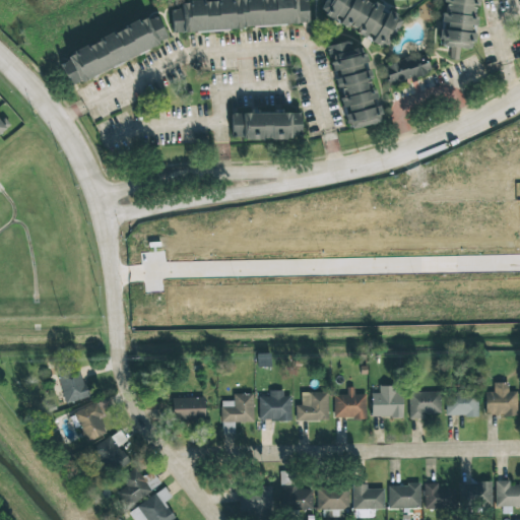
[(169,7),(179,7),(179,2),(186,2),(186,0),(302,0),(302,1),(305,1),(306,21),(243,26),(240,27),(171,34),(169,7)]
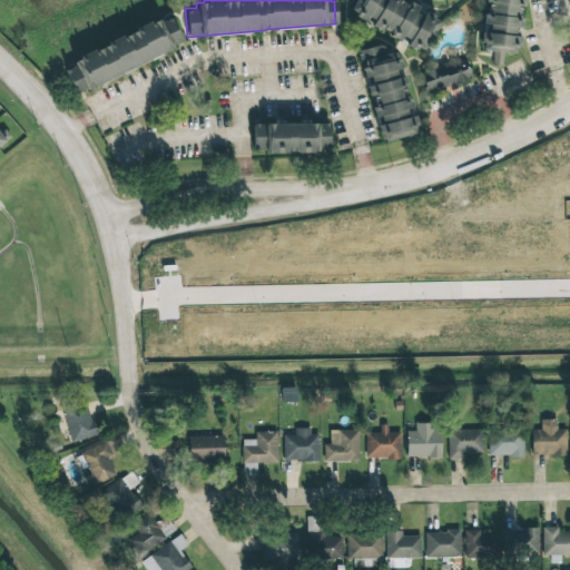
[(351,9),(352,8),(351,7),(354,1),(355,1),(355,0),(396,0),(408,6),(409,2),(418,7),(414,15),(421,18),(425,11),(433,16),(432,19),(438,22),(423,51),(418,48),(415,50),(406,45),(409,40),(402,37),(399,41),(386,35),(389,31),(382,27),(380,31),(371,26),(373,21),(366,17),(363,21),(354,17),(356,15),(351,9)]
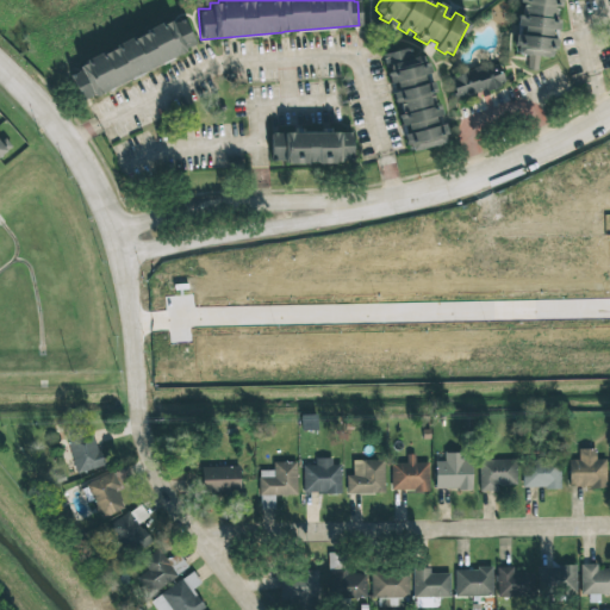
[(560,0),(559,7),(555,7),(554,20),(558,20),(556,30),(552,29),(549,39),(555,39),(555,50),(552,50),(551,57),(539,56),(536,69),(527,69),(528,56),(516,54),(517,45),(514,45),(515,35),(523,36),(523,26),(515,25),(516,14),(521,14),(522,2),(518,2),(518,0),(560,0)]
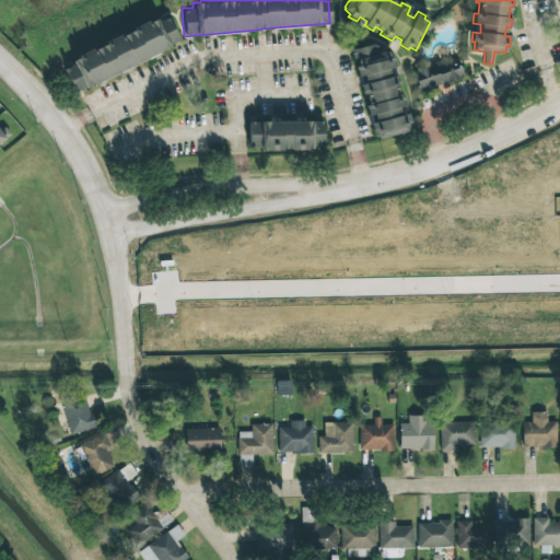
[(65,69),(73,65),(72,60),(78,58),(77,56),(91,48),(92,51),(106,44),(105,42),(120,34),(123,36),(133,30),(132,27),(146,21),(148,25),(150,24),(150,22),(155,19),(158,22),(167,18),(178,41),(170,45),(170,46),(93,85),(91,88),(89,88),(85,88),(84,88),(76,92),(65,69)]
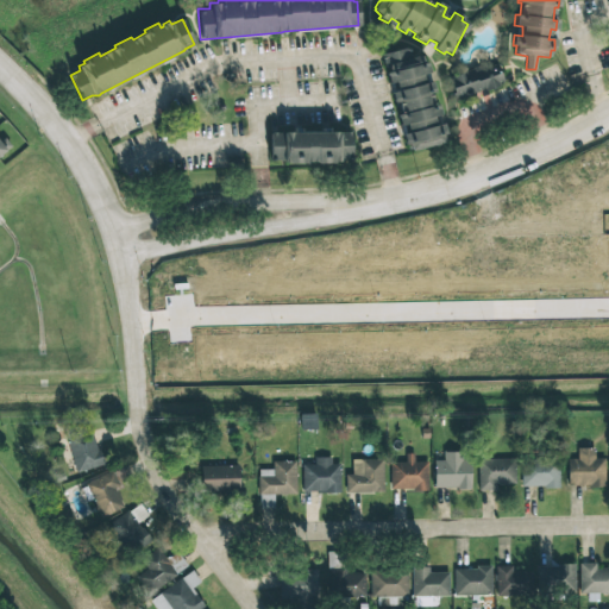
[(378,54),(408,44),(412,55),(420,52),(422,61),(426,60),(431,73),(422,75),(425,82),(432,80),(435,92),(429,93),(433,106),(437,105),(439,114),(433,117),(437,127),(441,125),(445,133),(440,135),(443,140),(412,150),(409,142),(405,143),(402,136),(409,133),(406,123),(400,124),(399,117),(405,114),(401,101),(394,102),(390,93),(396,90),(394,82),(387,85),(383,71),(388,70),(387,67),(383,68),(378,54)]
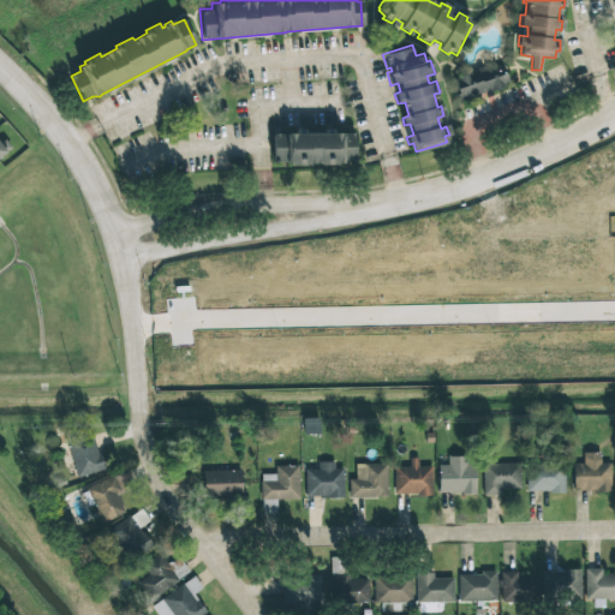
[(491,91),(505,87),(503,85),(509,83),(502,63),(497,64),(496,61),(476,67),(477,70),(454,77),(458,88),(457,88),(458,94),(457,94),(458,100),(489,90),(491,91)]
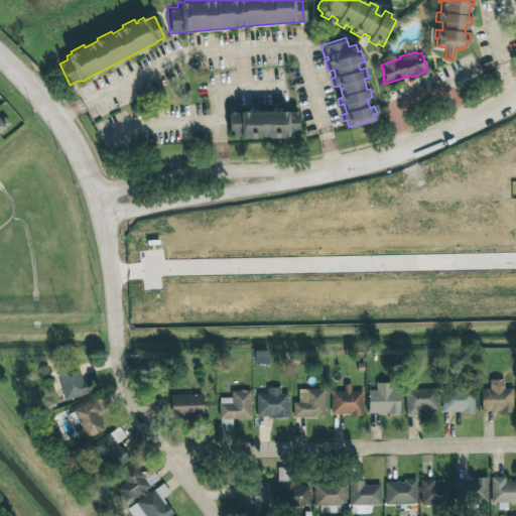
[(228,112),(247,112),(246,109),(256,109),(256,111),(270,111),(270,108),(280,108),(280,113),(297,112),(297,136),(281,136),(281,138),(269,138),(269,137),(259,137),(259,138),(241,138),(239,137),(229,137),(228,112)]
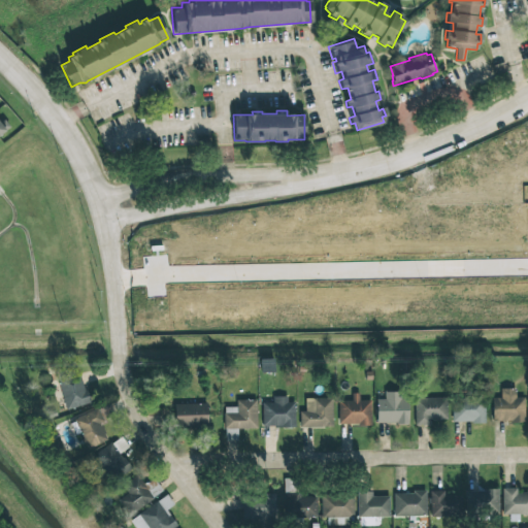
[(0,122),(0,134),(9,128),(4,120),(0,122)]
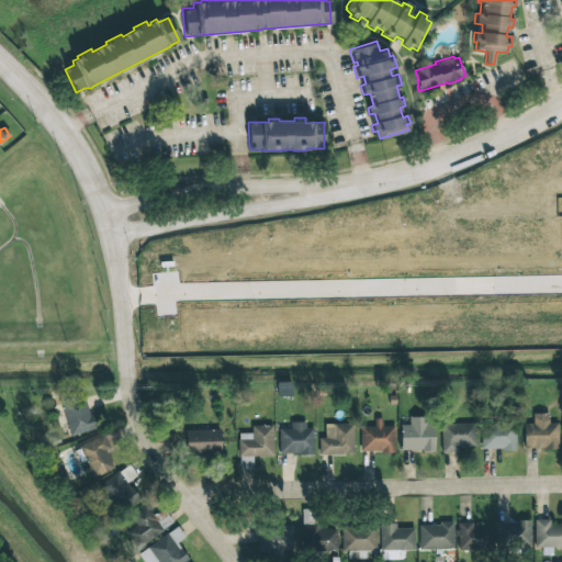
[(70,437),(94,429),(83,393),(59,401),(70,437)]
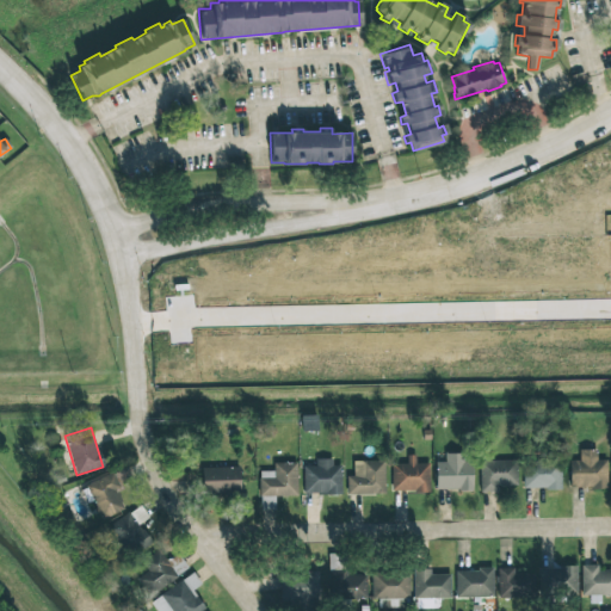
[(569,460),(569,488),(608,488),(606,461),(596,461),(596,450),(579,450),(579,460),(569,460)]
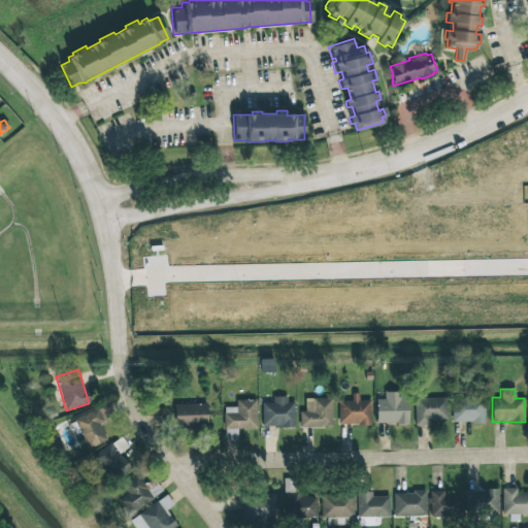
[(376,423),(407,423),(408,393),(385,392),(385,400),(376,399),(376,423)]
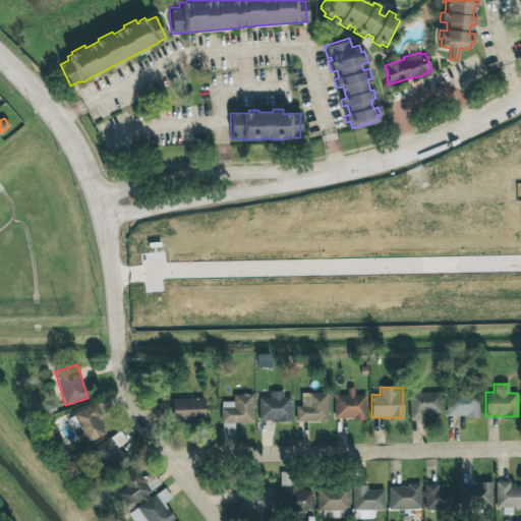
[(334,418),(366,419),(366,396),(354,396),(354,389),(347,389),(347,395),(334,395),(334,418)]
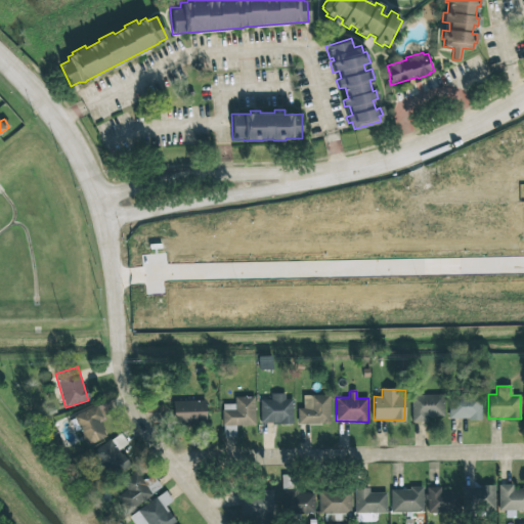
[(293,424),(293,399),(285,399),(285,393),(270,394),(270,400),(259,400),(260,425),(293,424)]
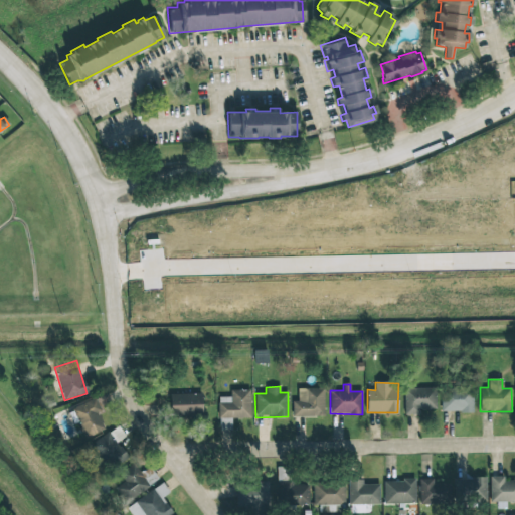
[(293,417),(324,416),(324,388),(298,389),(298,401),(292,401),(293,417)]
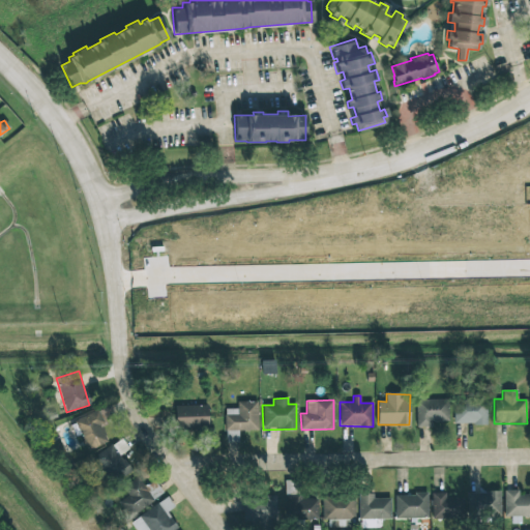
[(416,428),(433,427),(433,422),(448,422),(448,400),(415,401),(416,428)]
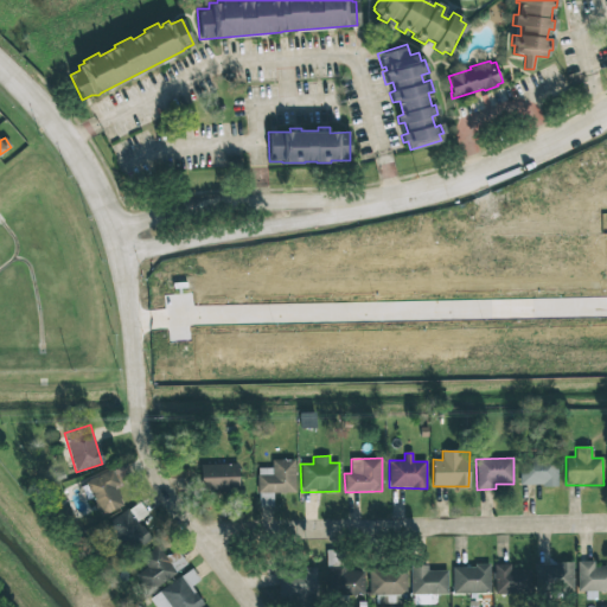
[(557,486),(557,459),(519,459),(519,485),(557,486)]
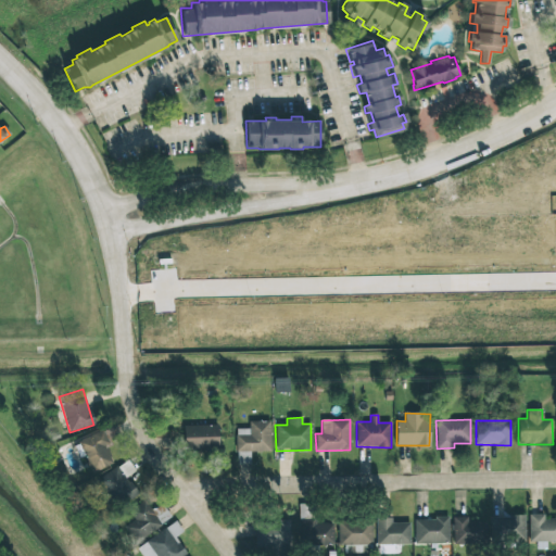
[(236,452),(270,451),(269,421),(249,421),(249,429),(236,429),(236,452)]
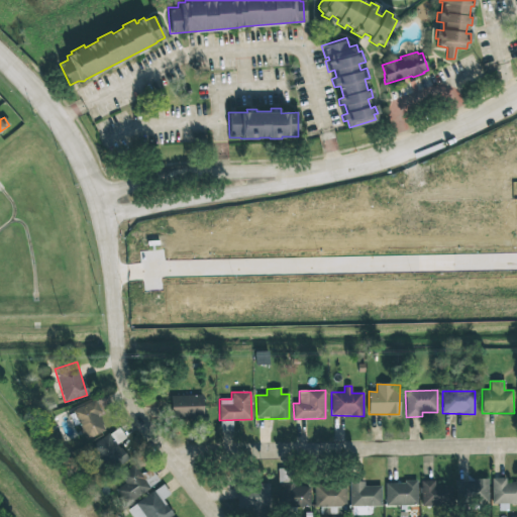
[(203,416),(203,395),(171,396),(172,416),(203,416)]
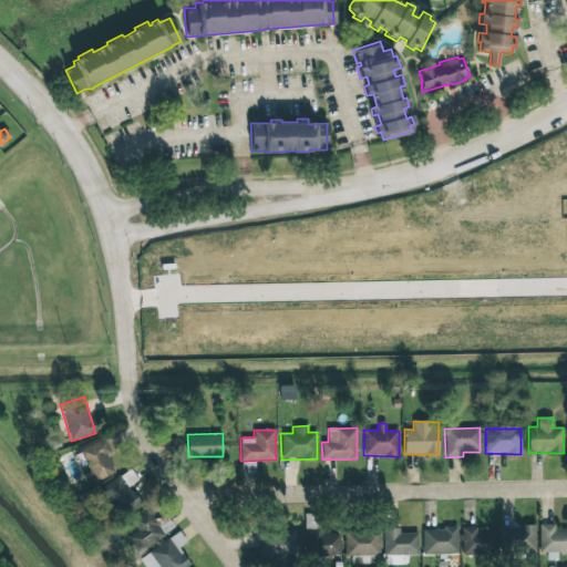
[(116,473),(109,456),(112,454),(105,440),(75,452),(82,468),(86,466),(93,483),(116,473)]
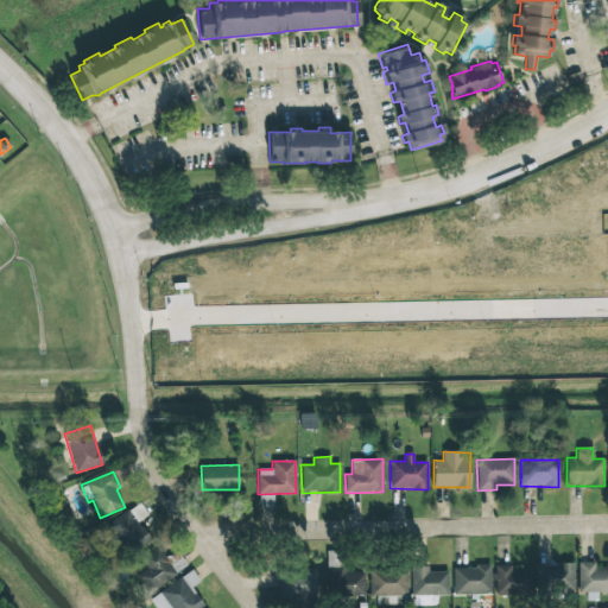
[(273,494),(259,495),(260,507),(273,507),(273,494)]
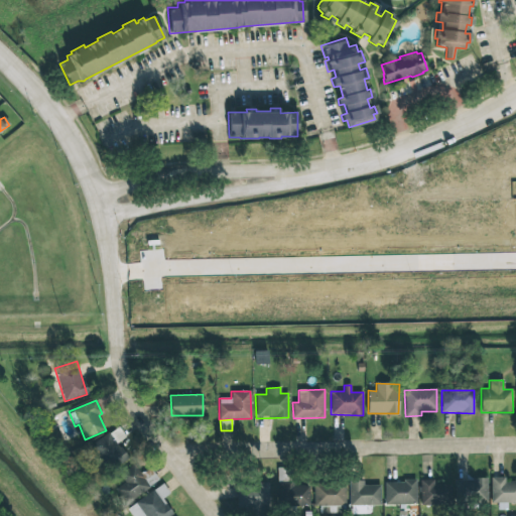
[(128,459),(118,442),(126,437),(119,426),(89,446),(107,473),(128,459)]
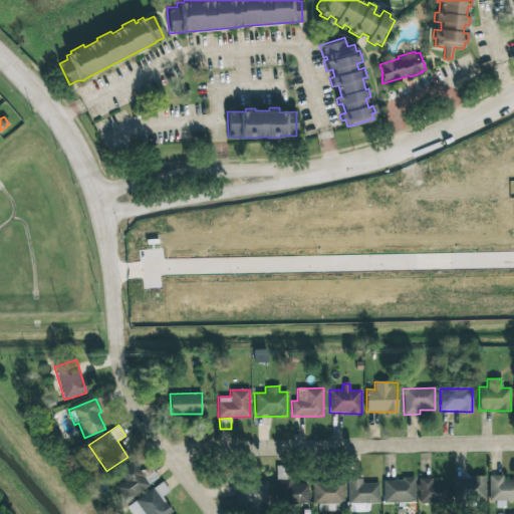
[(118,473),(124,480),(114,488),(124,503),(158,479),(150,467),(141,473),(134,463),(118,473)]
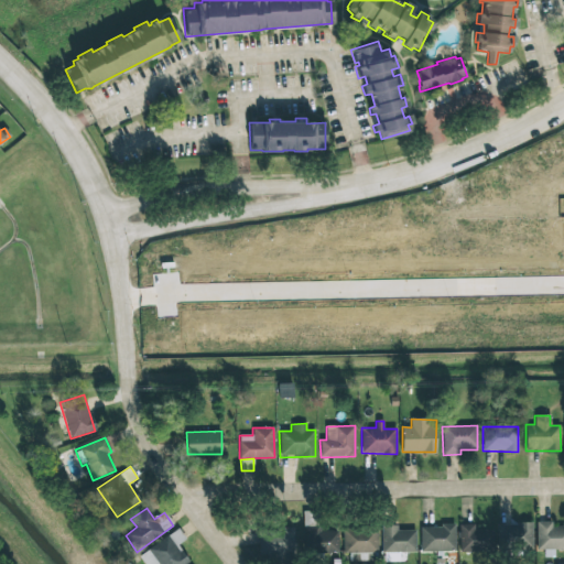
[(563,549),(563,525),(552,527),(552,521),(537,521),(537,551),(563,549)]
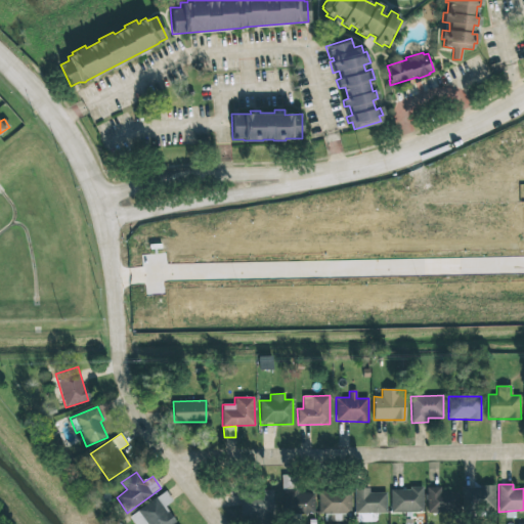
[(495,511),(494,486),(463,487),(463,511),(495,511)]
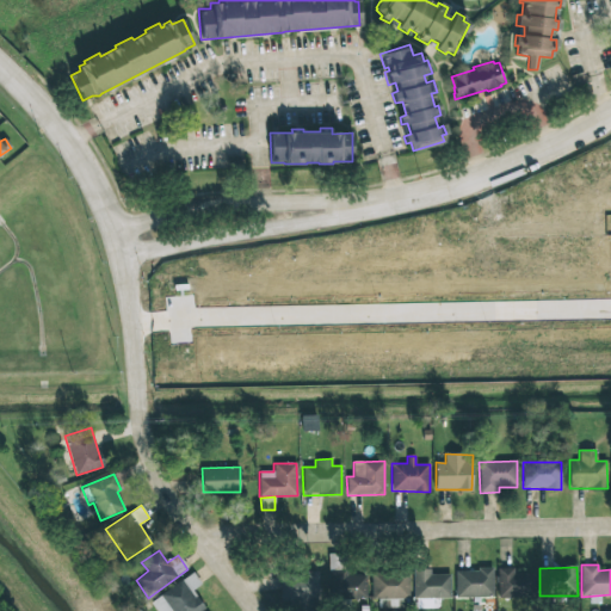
[(535,597),(535,573),(516,573),(514,568),(498,568),(498,598),(535,597)]
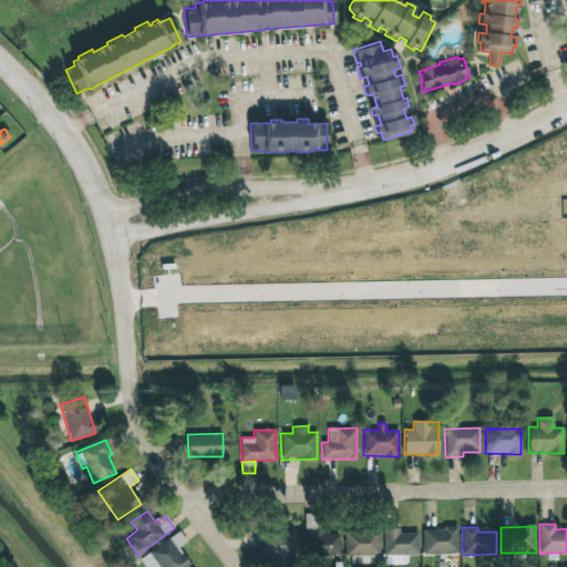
[(419,555),(418,533),(399,533),(399,528),(383,528),(384,556),(419,555)]
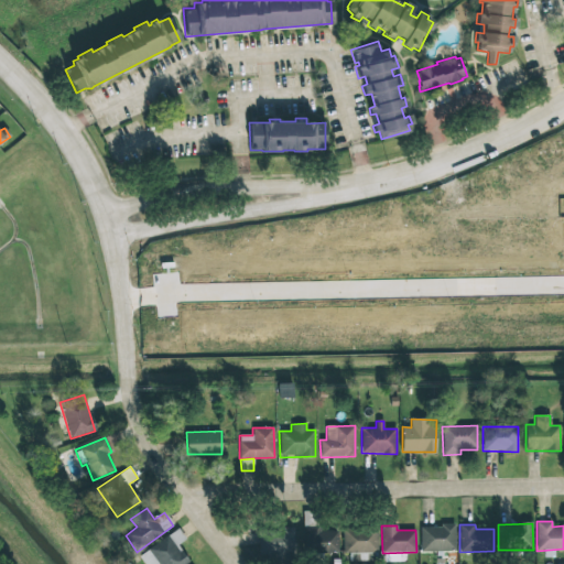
[(420,552),(455,552),(455,525),(420,525),(420,552)]
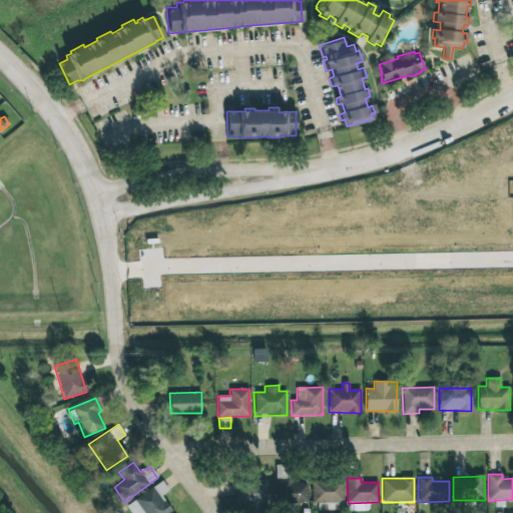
[(308,481),(278,480),(277,502),(307,503),(308,481)]
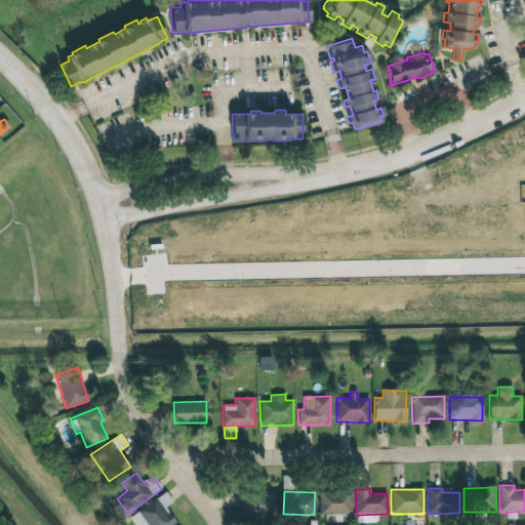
[(352,515),(351,491),(319,492),(319,515),(325,515),(325,522),(345,522),(345,515),(352,515)]
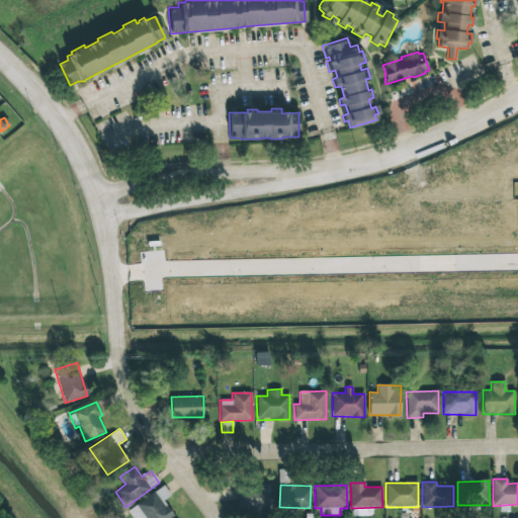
[(133,517),(171,517),(174,516),(163,500),(170,495),(164,486),(127,510),(133,517)]
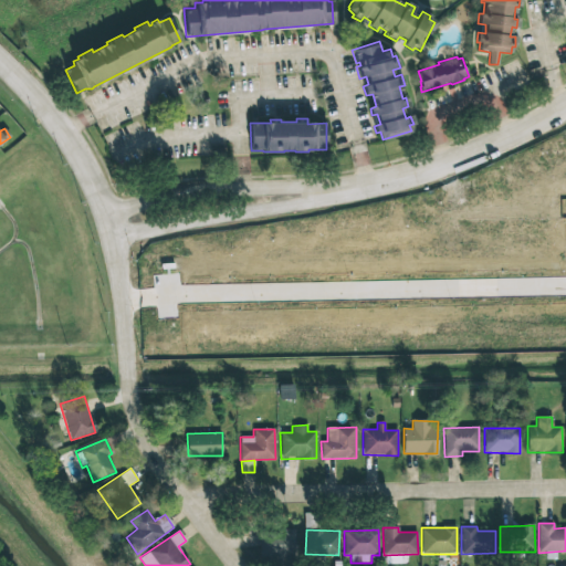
[(295,564),(295,531),(260,531),(260,557),(273,557),(273,563),(295,564)]
